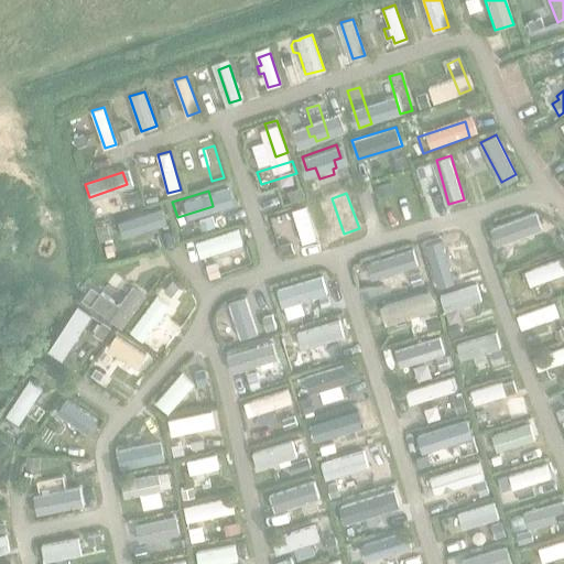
[(130,231),(167,219),(162,205),(126,217),(130,231)]
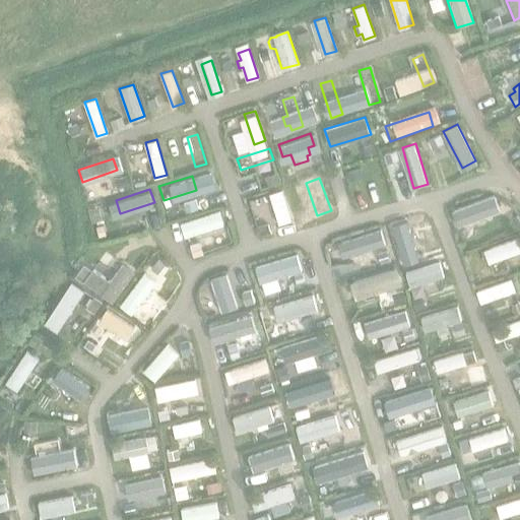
[(290,220),(281,190),(269,193),(270,195),(263,197),(266,208),(274,206),(279,223),(290,220)]
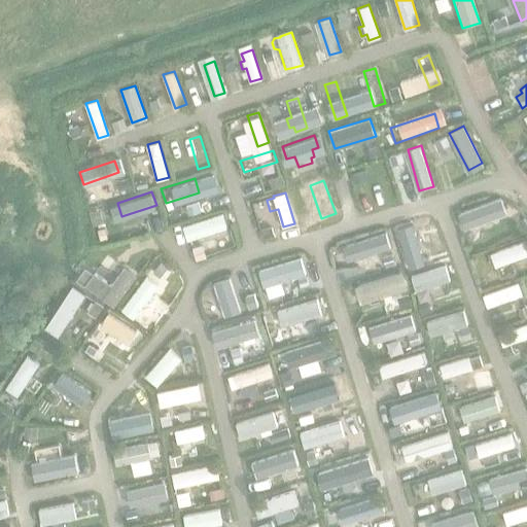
[(464,229),(506,213),(500,199),(459,214),(464,229)]
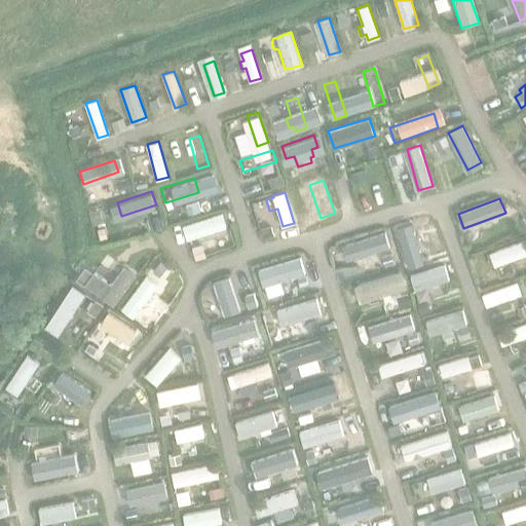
[(187,239),(225,227),(221,213),(183,225),(187,239)]
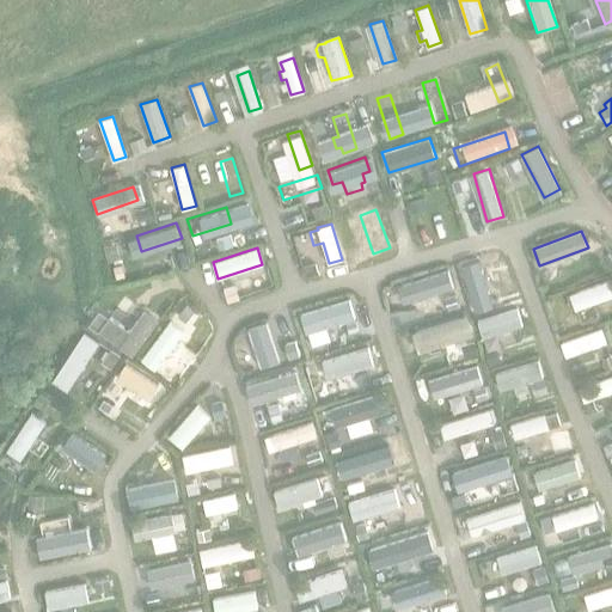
[(483,295),(488,308),(507,301),(490,258),(477,263),(488,293),(483,295)]
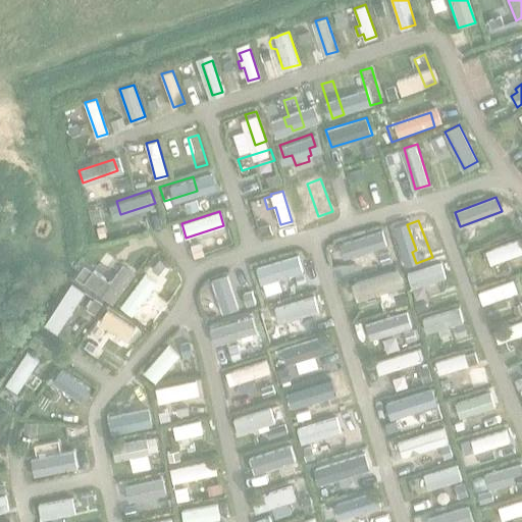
[(346,257),(387,244),(383,229),(342,243),(346,257)]
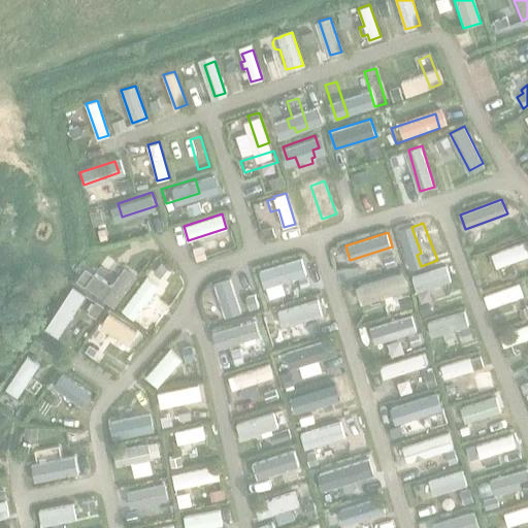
[(527,240),(489,255),(494,268),(523,257),(525,262),(527,260),(527,240)]
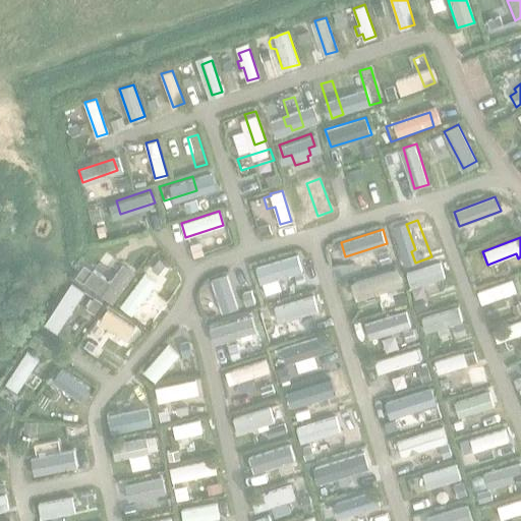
[(294,291),(295,291),(310,286),(301,253),(290,257),(296,279),(291,281),(294,291)]
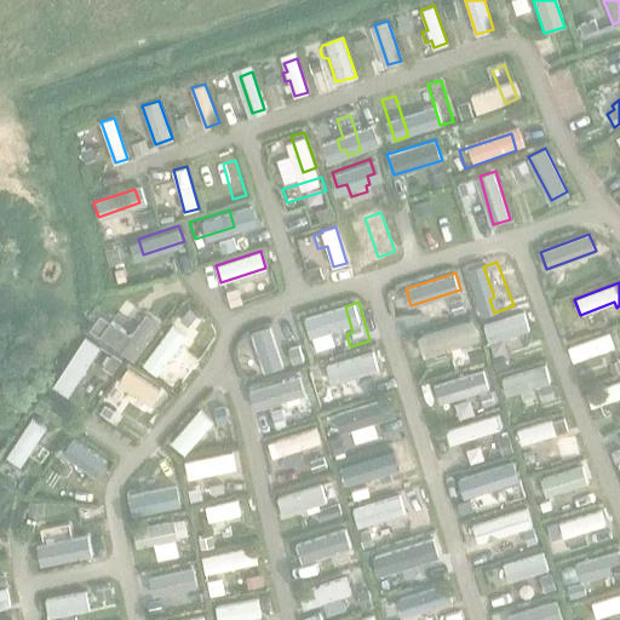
[(135,360),(161,323),(147,313),(132,334),(112,320),(101,334),(135,360)]
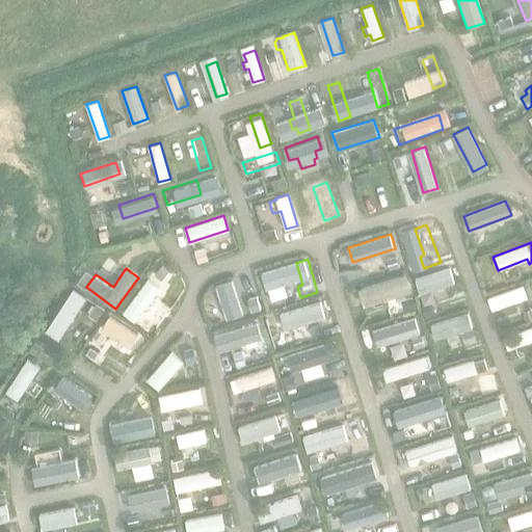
[(449,268),(416,278),(421,293),(454,283),(449,268)]
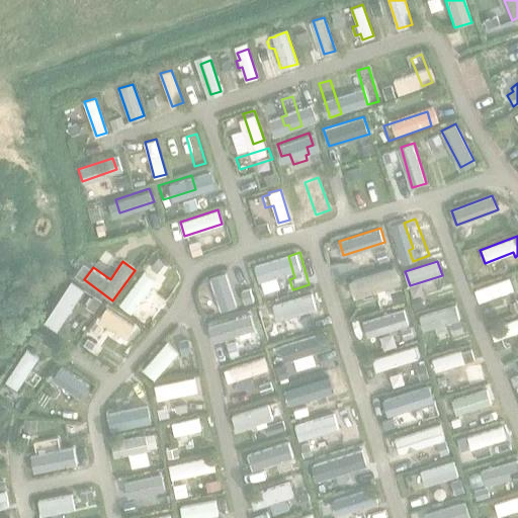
[(273,296),(263,262),(252,265),(262,299),(273,296)]
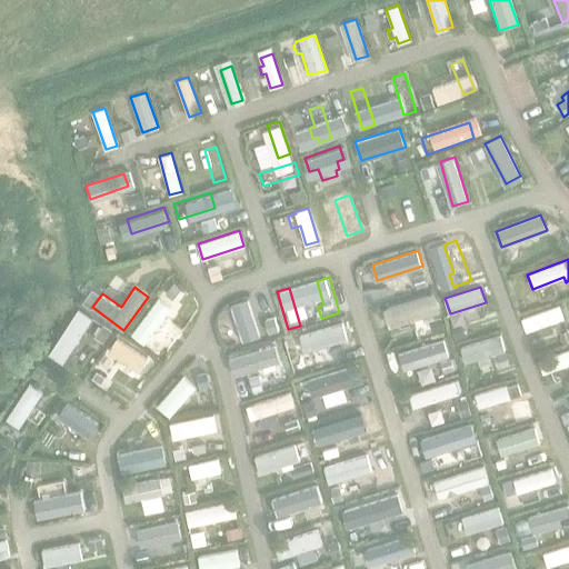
[(440,310),(433,292),(383,308),(390,327),(423,316),(425,319),(430,318),(429,313),(440,310)]
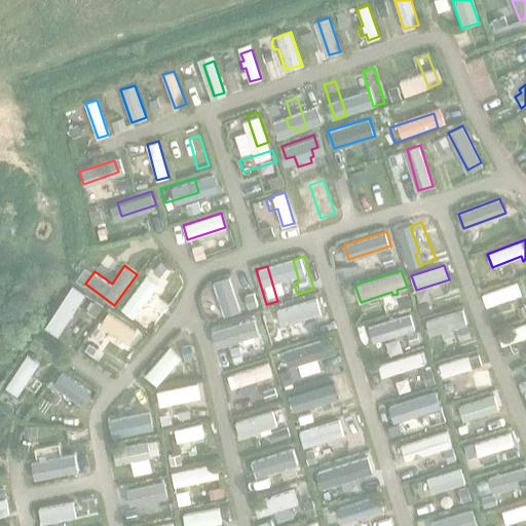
[(134,316),(157,284),(146,275),(122,308),(134,316)]
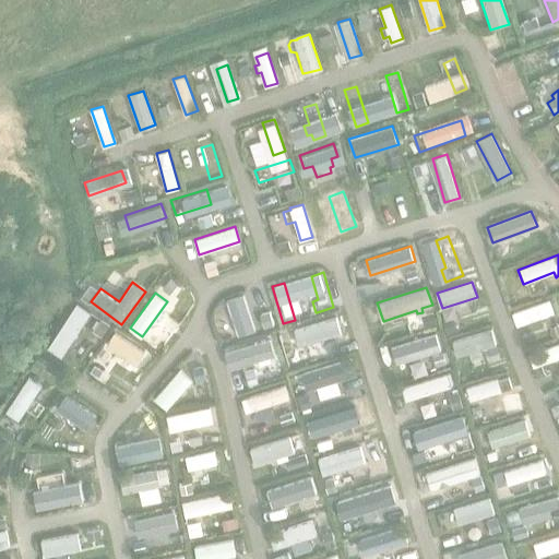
[(256,332),(244,296),(228,301),(239,337),(256,332)]
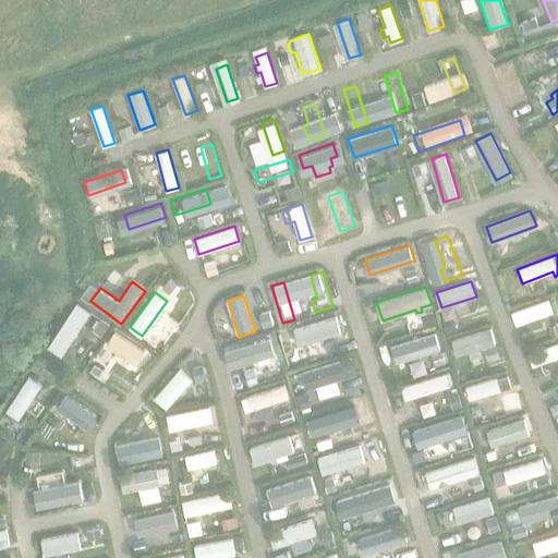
[(553,313),(548,299),(512,312),(517,325),(541,316),(542,320),(547,318),(546,315),(553,313)]
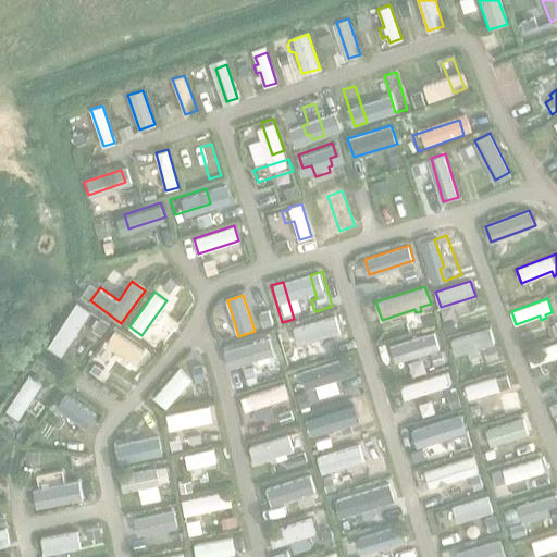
[(61,355),(90,310),(77,301),(48,346),(61,355)]
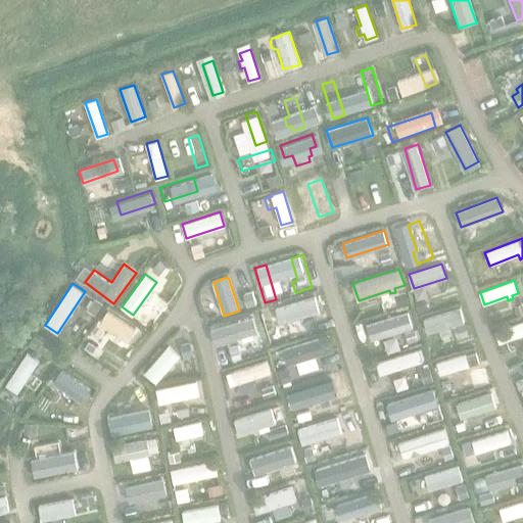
[(319,311),(315,296),(276,308),(281,323),(319,311)]
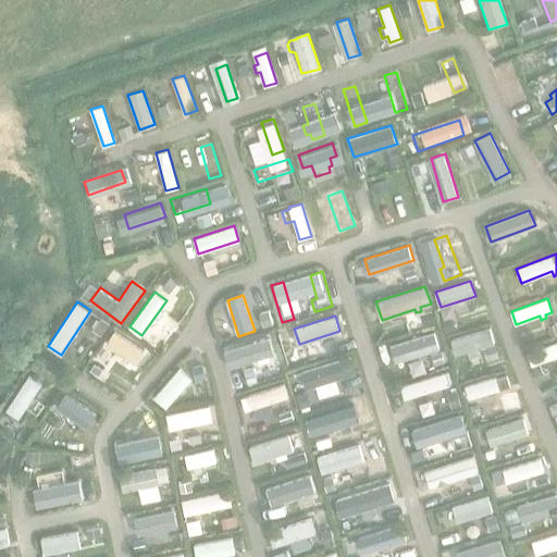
[(487,327),(458,336),(461,349),(492,341),(487,327)]
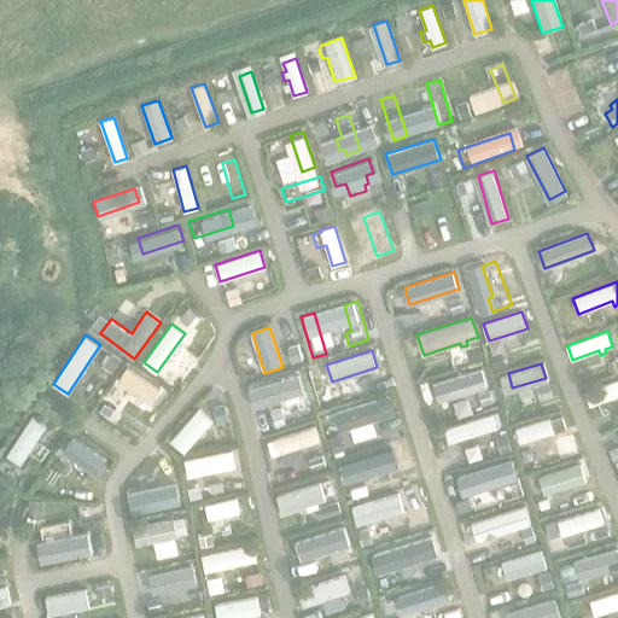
[(437,398),(483,384),(477,367),(432,382),(437,398)]
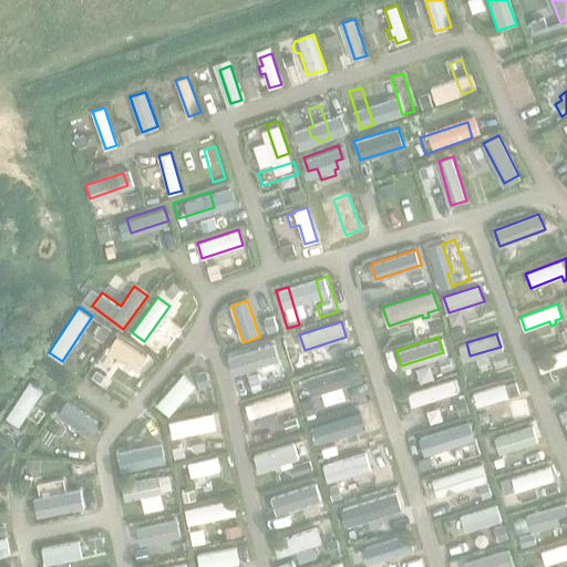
[(235,371),(279,358),(275,342),(230,356),(235,371)]
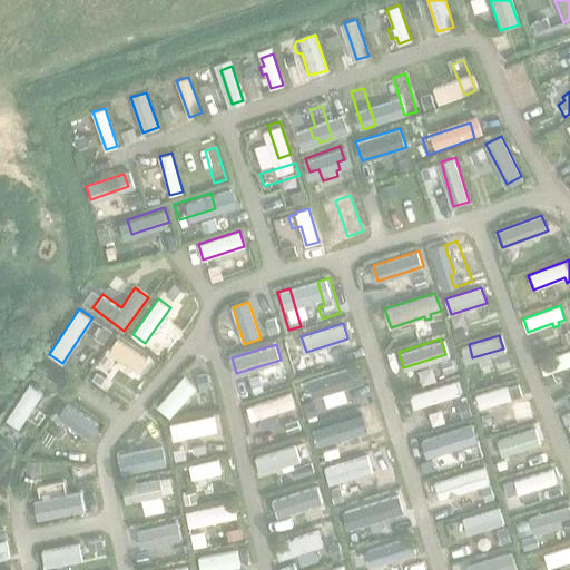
[(569,364),(569,350),(540,361),(544,374),(569,364)]
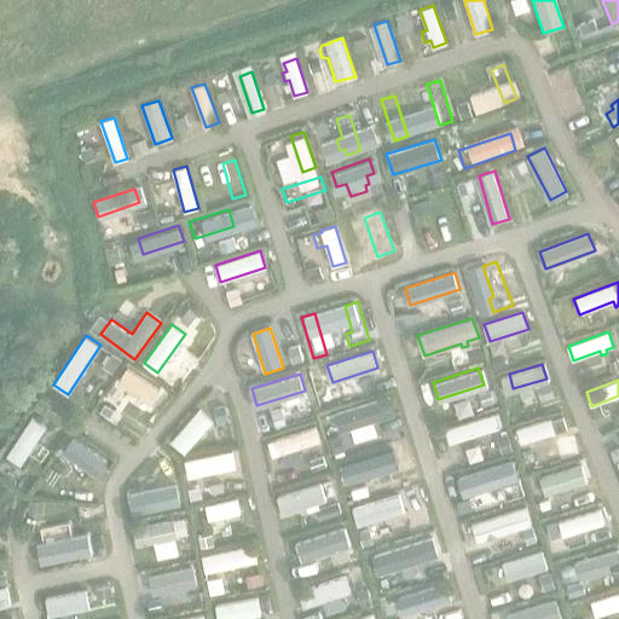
[(341,431),(397,414),(391,395),(335,411),(341,431)]
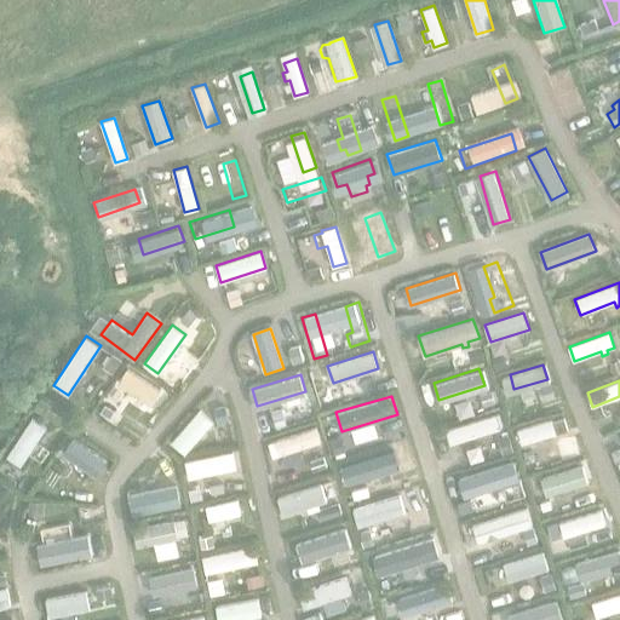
[(200,409),(172,441),(185,453),(213,422),(200,409)]
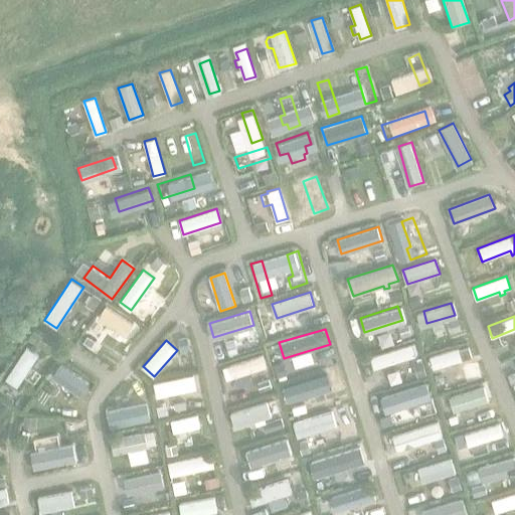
[(363,372),(415,356),(411,344),(359,360),(363,372)]
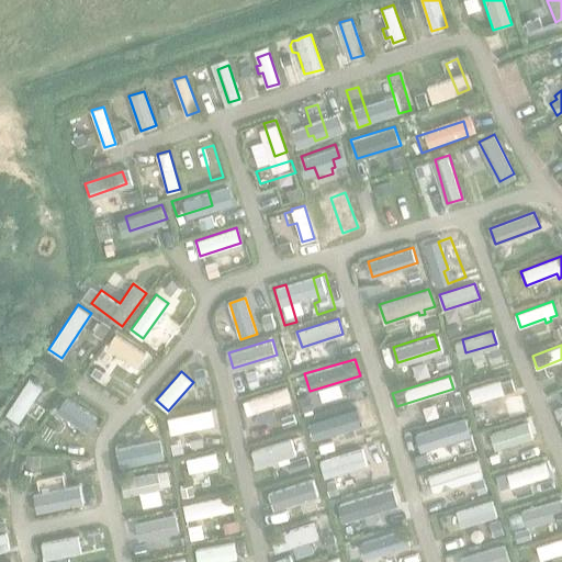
[(19,422),(42,386),(29,379),(7,414),(19,422)]
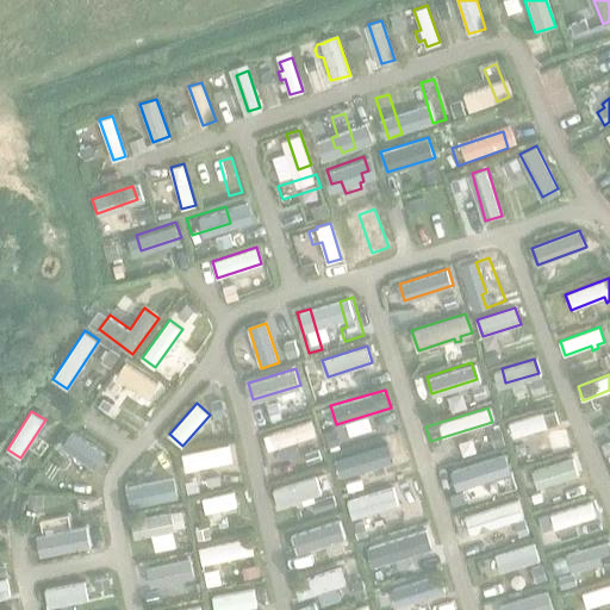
[(542,412),(510,422),(514,437),(534,431),(535,435),(546,433),(545,428),(547,427),(542,412)]
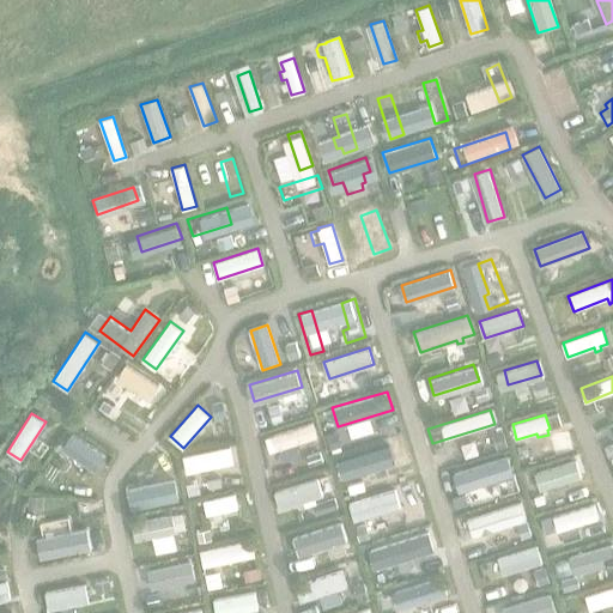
[(271,451),(316,436),(311,422),(266,437),(271,451)]
